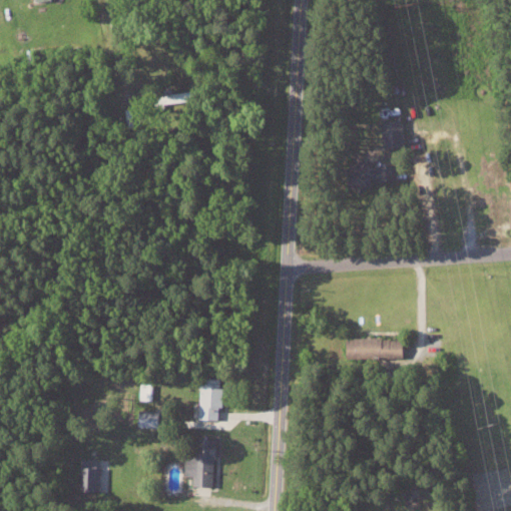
[(141,97),(142,105),(192,103),(192,94),(141,97)]
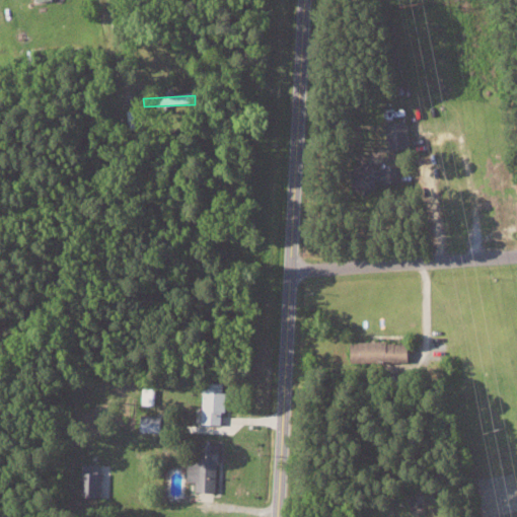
[(365,166),(364,188),(401,190),(402,167),(365,166)]
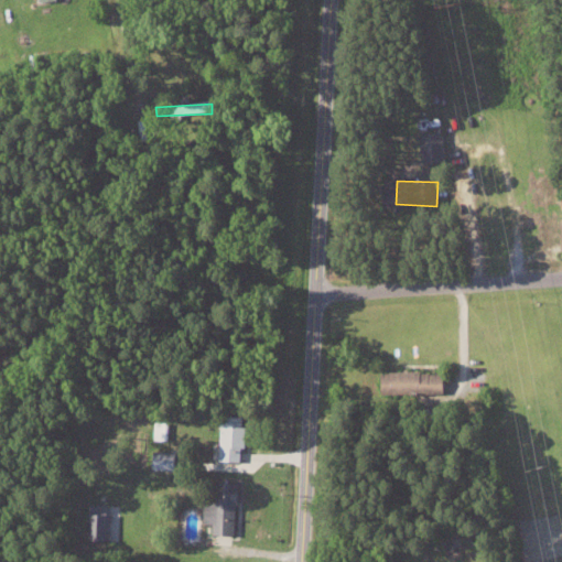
[(382,375),(382,396),(447,393),(446,373),(382,375)]
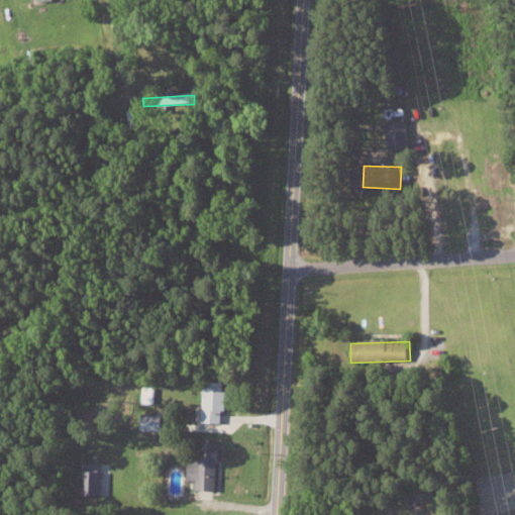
[(223,382),(204,382),(203,423),(224,424),(224,390),(223,390),(223,382)]
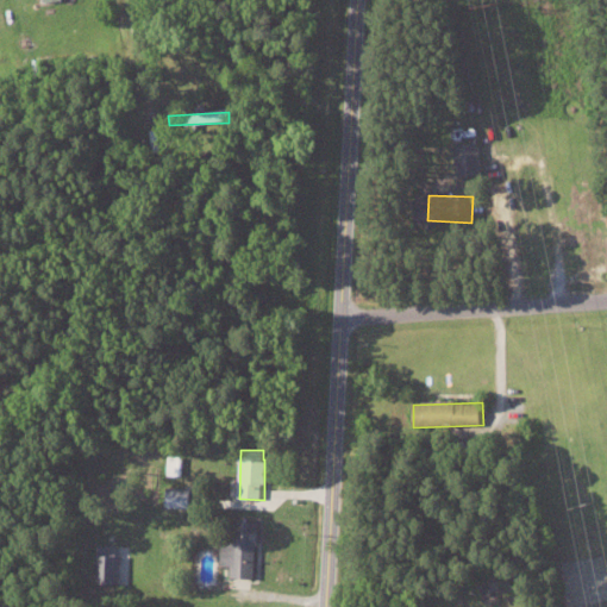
[(181,477),(182,457),(164,457),(164,476),(181,477)]
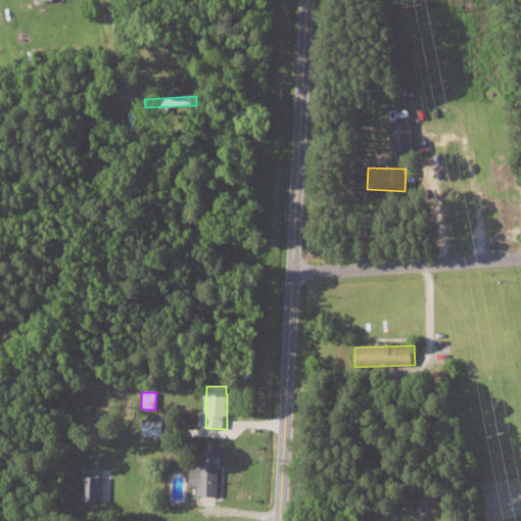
[(169,421),(140,420),(140,436),(168,437),(169,421)]
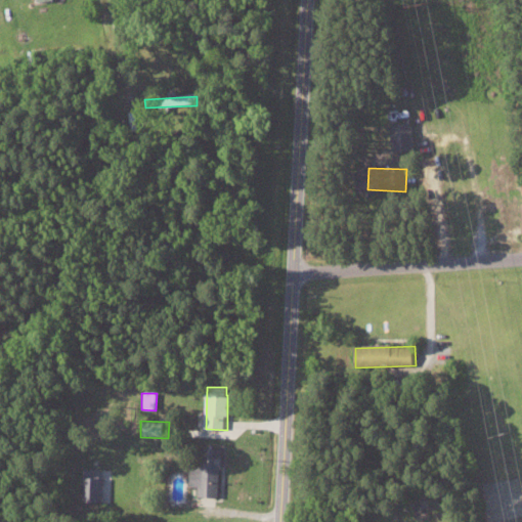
[(220,498),(223,449),(204,448),(203,466),(191,466),(189,487),(199,488),(199,497),(220,498)]
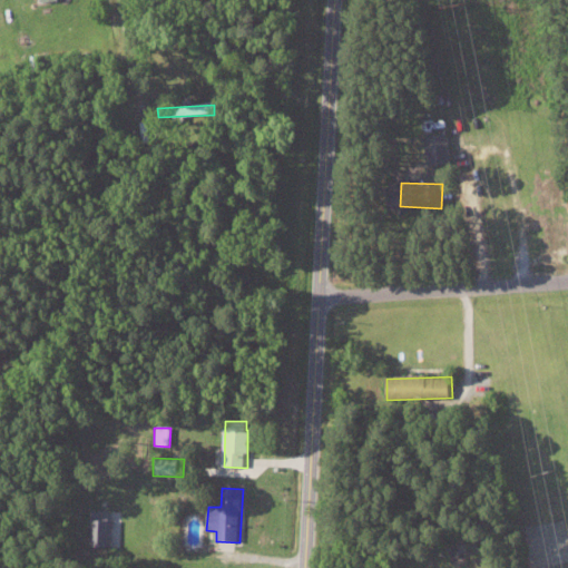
[(110,511),(90,511),(89,546),(110,546),(110,511)]
